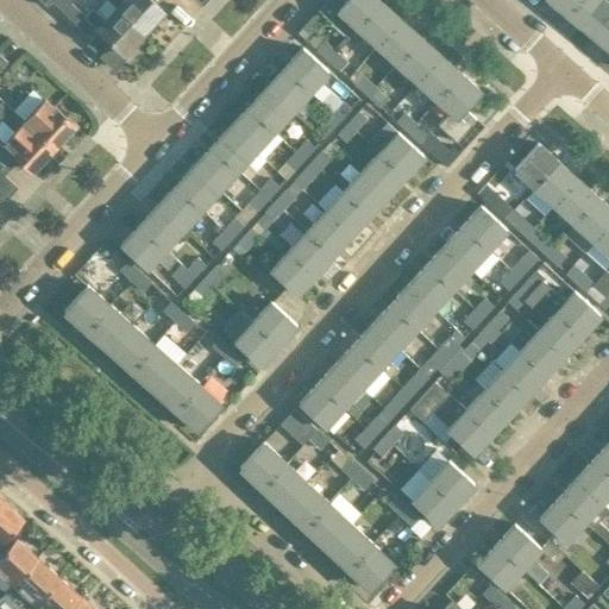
[(51,0),(49,4),(88,41),(89,41),(99,30),(123,51),(143,31),(117,6),(105,19),(90,6),(83,13),(70,1),(70,0),(51,0)]
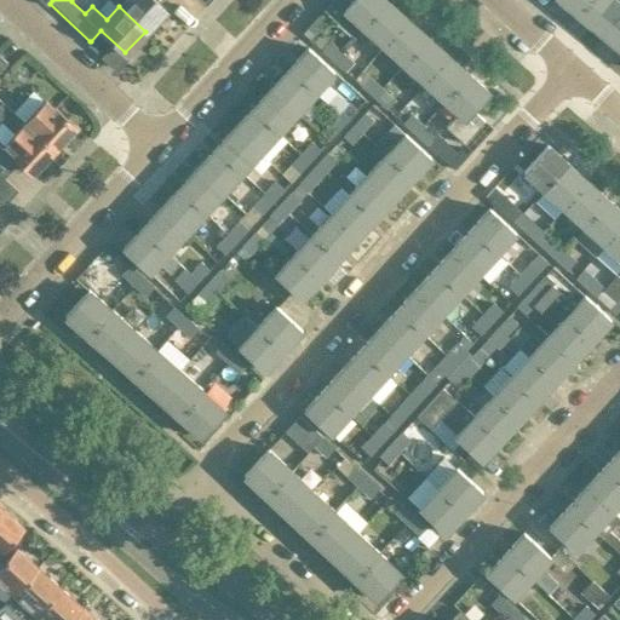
[(112,0),(119,6),(145,32),(166,10),(155,0),(112,0)]
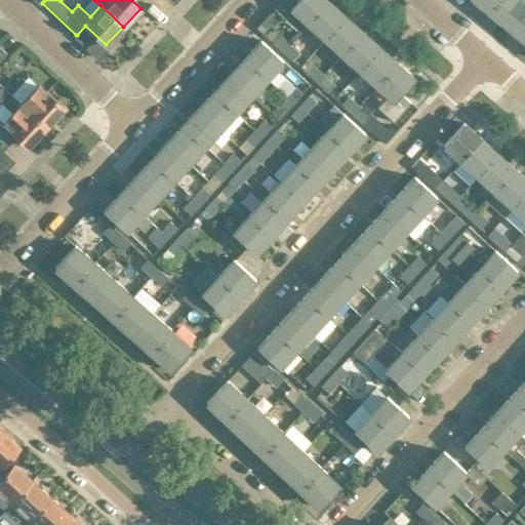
[(281,0),(274,9),(300,33),(308,24),(328,1),(326,0),(281,0)]
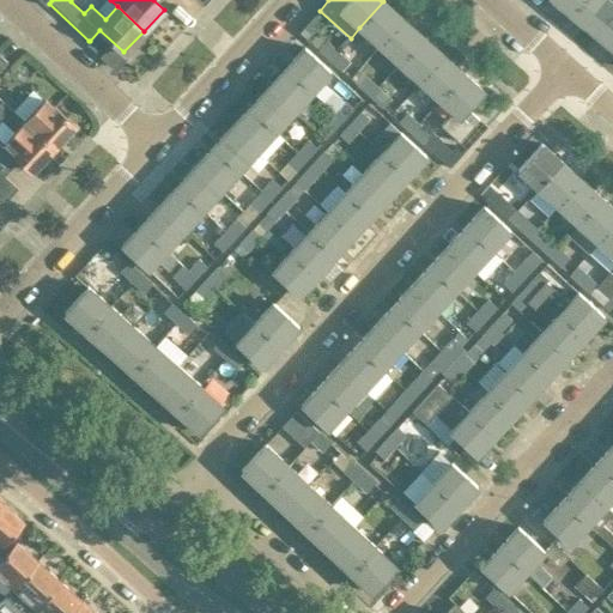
[(553,0),(571,14),(583,0),(553,0)]
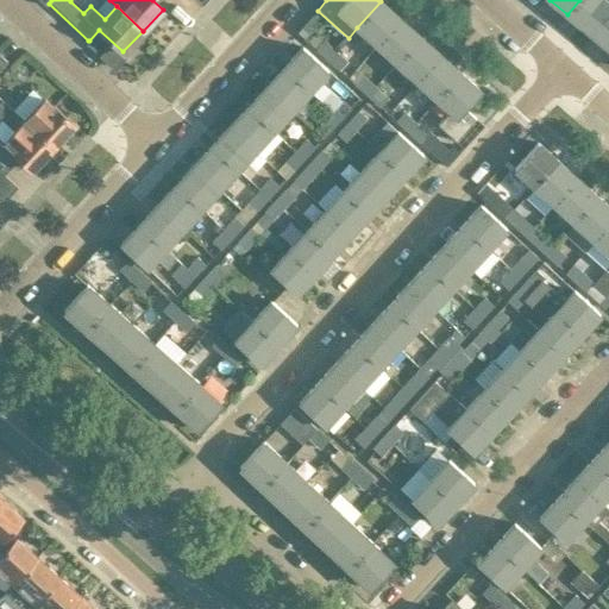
[(591,33),(608,11),(608,4),(604,0),(579,0),(567,14),(591,33)]
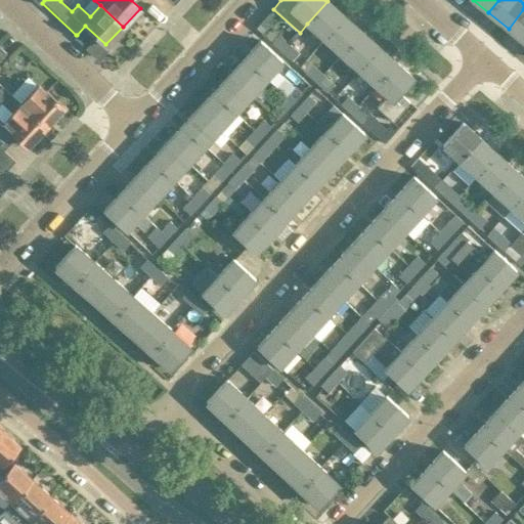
[(344,16),(328,1),(307,24),(324,39),(344,16)]
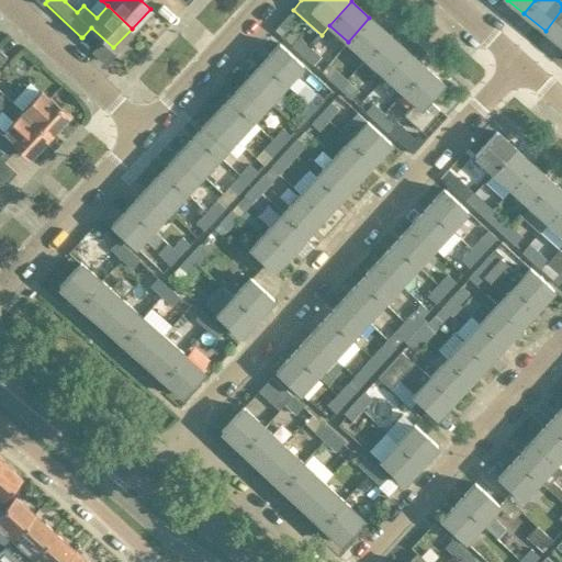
[(561,44),(561,10),(546,31),(561,44)]
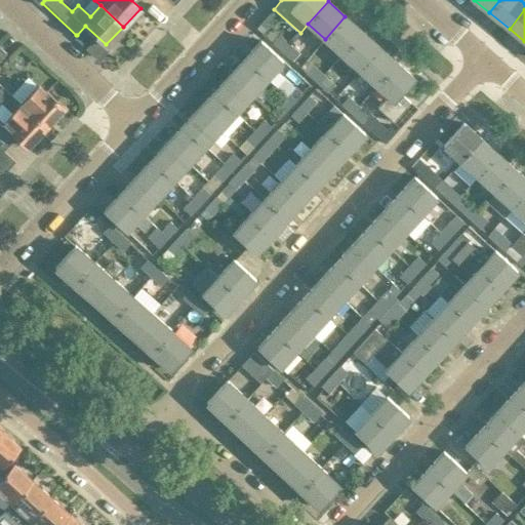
[(345,16),(325,39),(342,54),(362,32),(345,16)]
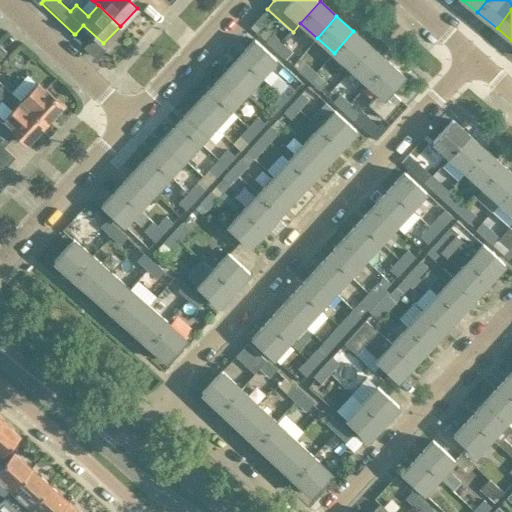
[(370,47),(353,31),(334,53),(350,68),(370,47)]
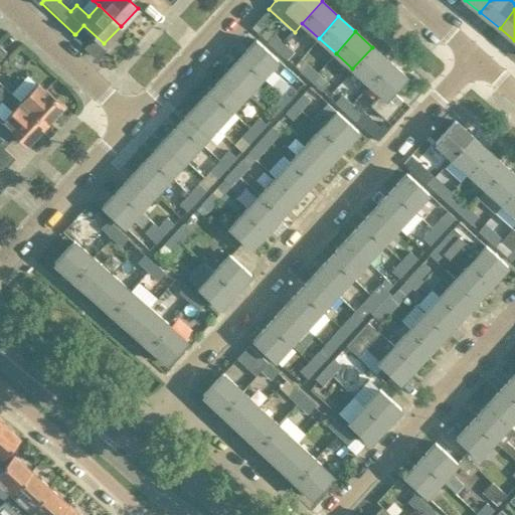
[(284,43),(274,34),(269,40),(279,49),(284,43)]
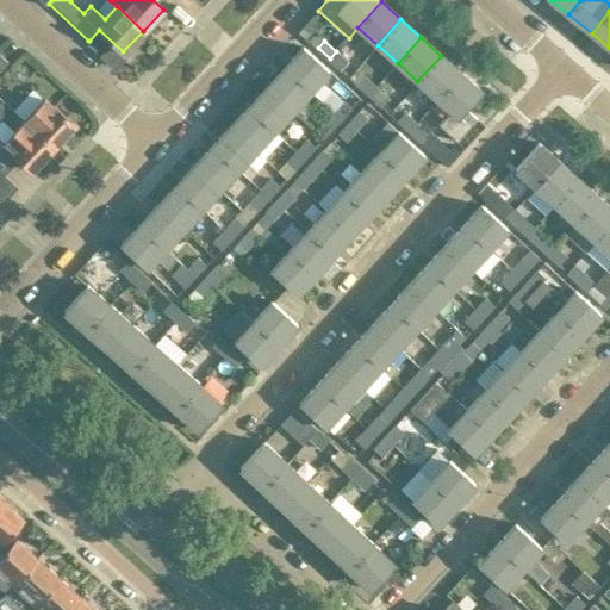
[(313,93),(332,73),(304,47),(285,67),(313,93)]
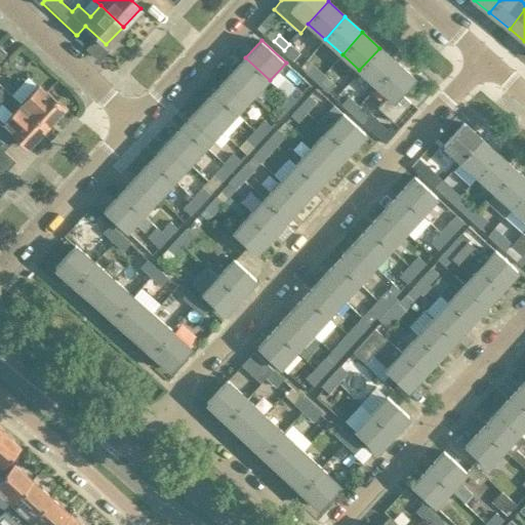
[(298,53),(289,44),(284,50),(293,59),(298,53)]
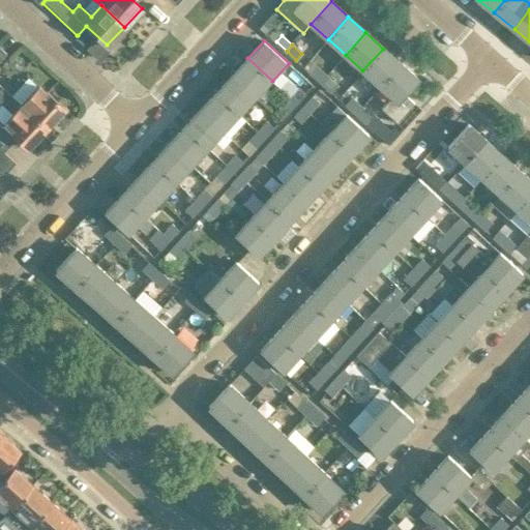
[(401,64),(383,49),(362,70),(380,86),(401,64)]
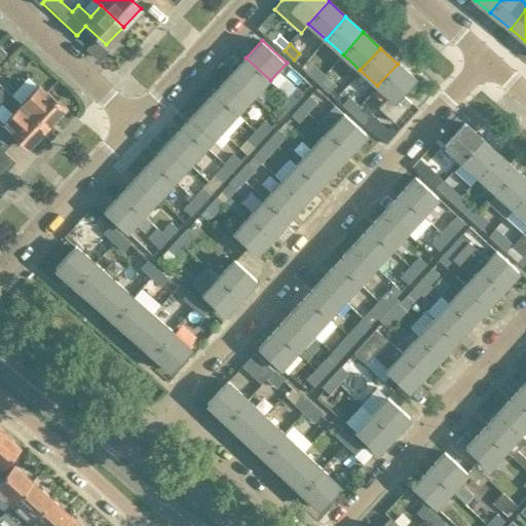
[(270,80),(246,58),(230,74),(255,98),(270,80)]
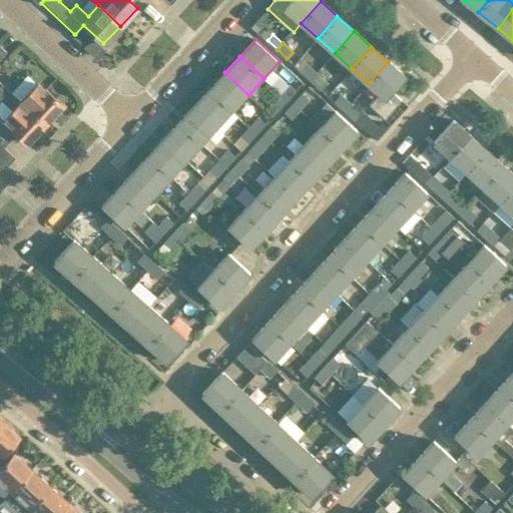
[(404,77),(388,62),(368,83),(379,93),(368,105),(384,118),(400,100),(391,91),(404,77)]
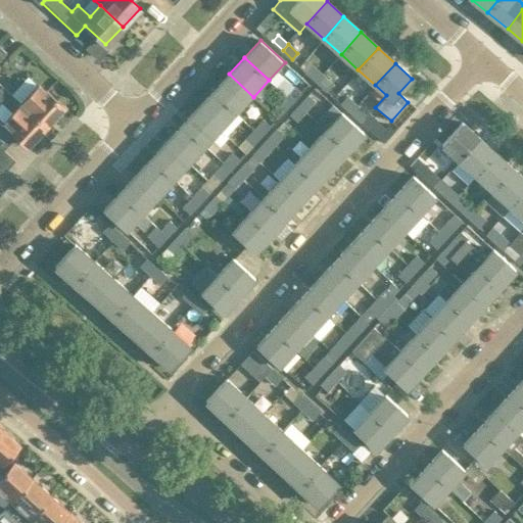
[(323,75),(313,65),(306,73),(317,82),(323,75)]
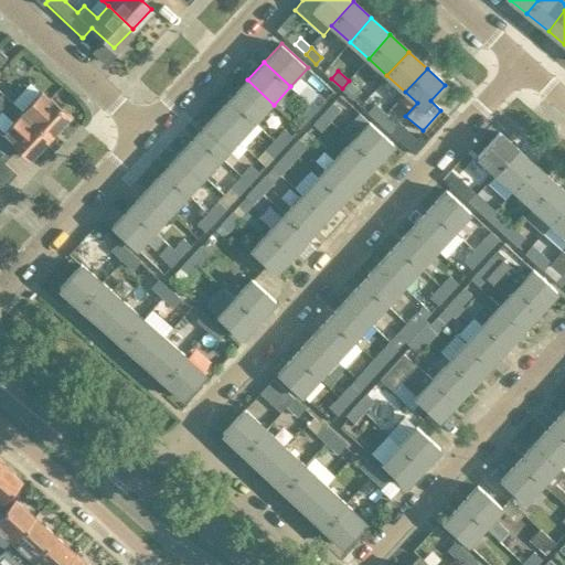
[(274,105),(247,80),(231,98),(257,123),(274,105)]
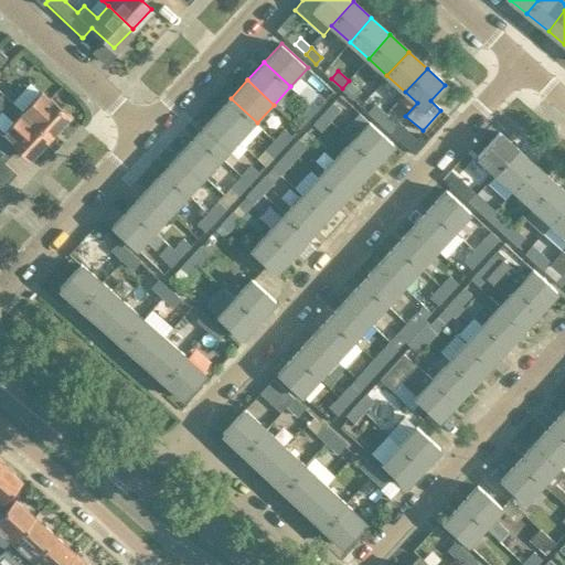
[(360,91),(349,81),(342,88),(353,97),(360,91)]
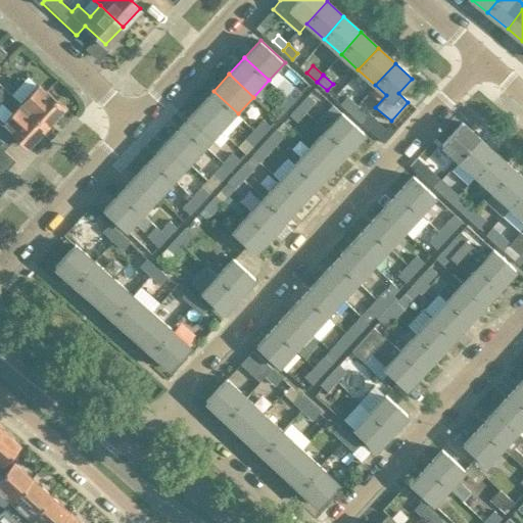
[(63,107),(45,91),(38,84),(20,102),(19,103),(46,127),(63,107)]
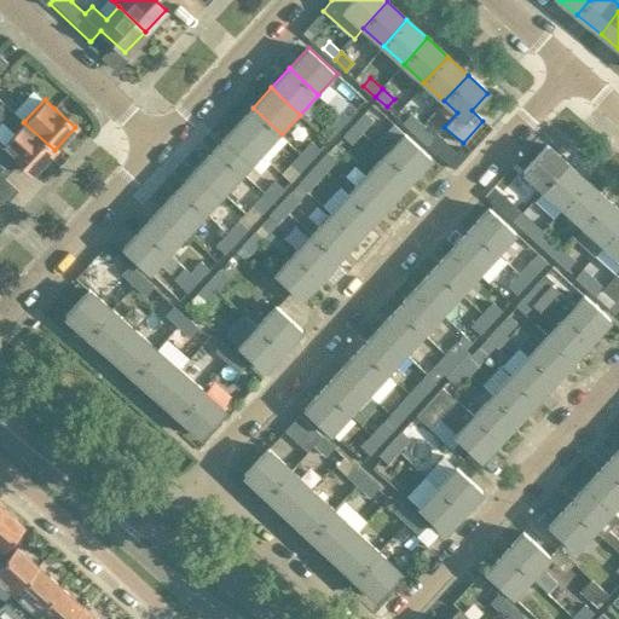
[(337,113),(346,120),(357,109),(348,100),(337,113)]
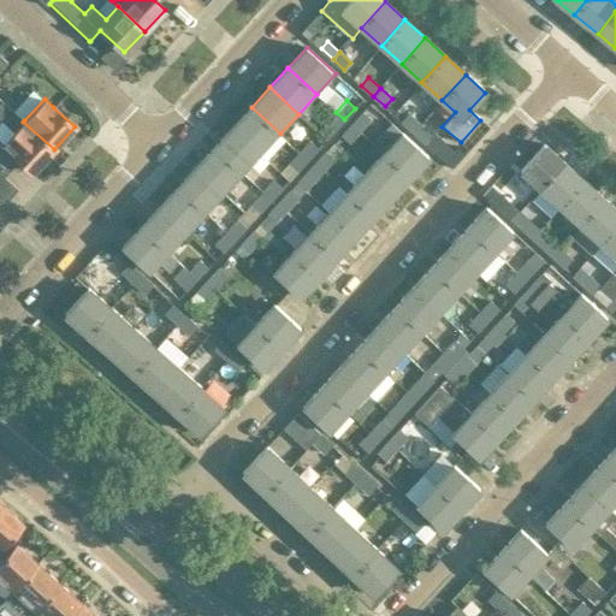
[(0,141),(0,173),(4,177),(19,159),(34,172),(54,149),(23,122),(24,120),(1,101),(0,102),(0,117),(1,119),(15,131),(3,143),(0,141)]
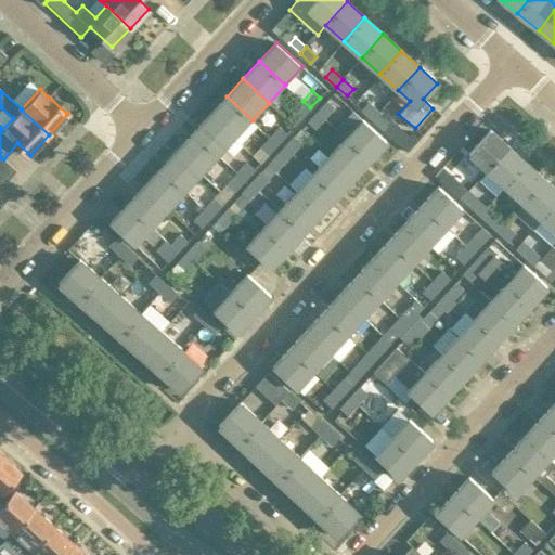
[(253,120),(227,97),(209,115),(235,139),(240,143),(256,126),(252,121),(253,120)]
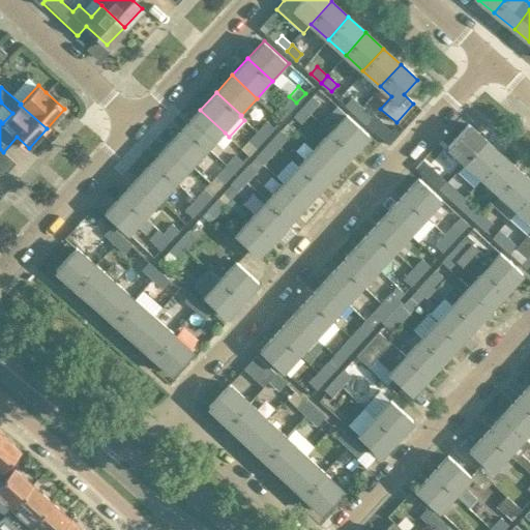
[(312,95),(302,106),(310,113),(319,102),(312,95)]
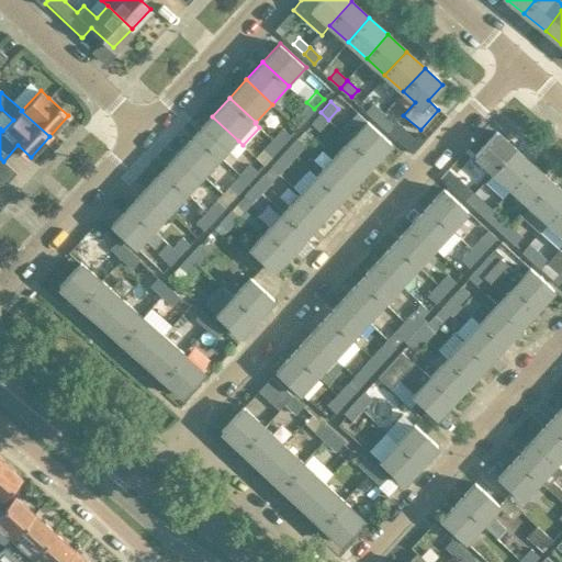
[(296,113),(303,121),(314,109),(306,102),(296,113)]
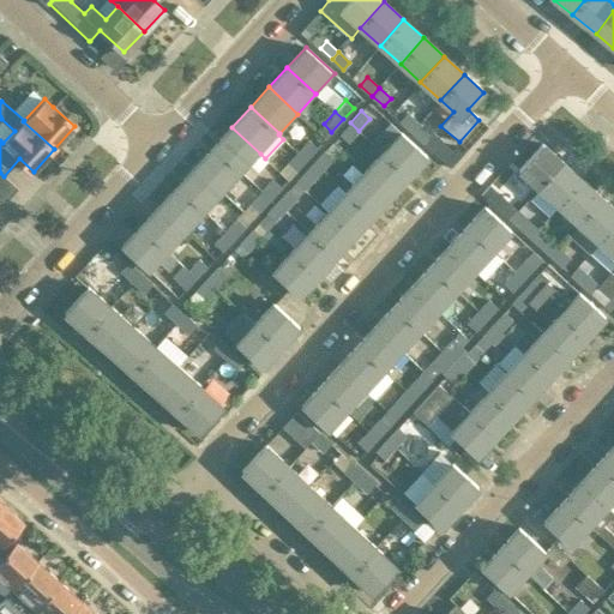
[(398,122),(411,133),(420,124),(407,113),(398,122)]
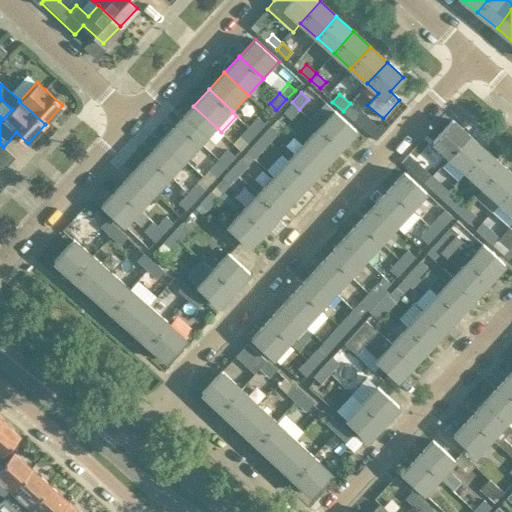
[(290,118),(299,109),(292,102),(283,112),(290,118)]
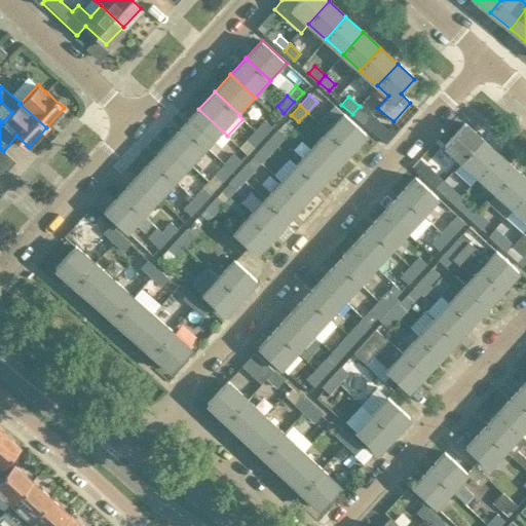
[(365,134),(343,113),(334,105),(317,122),(327,130),(349,150),(365,134)]
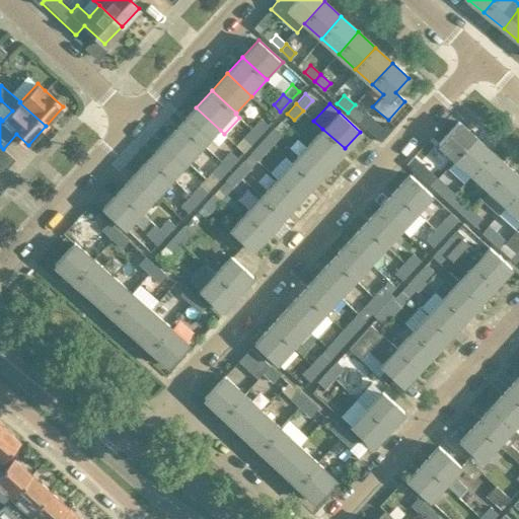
[(365,114),(355,104),(348,113),(358,122),(365,114)]
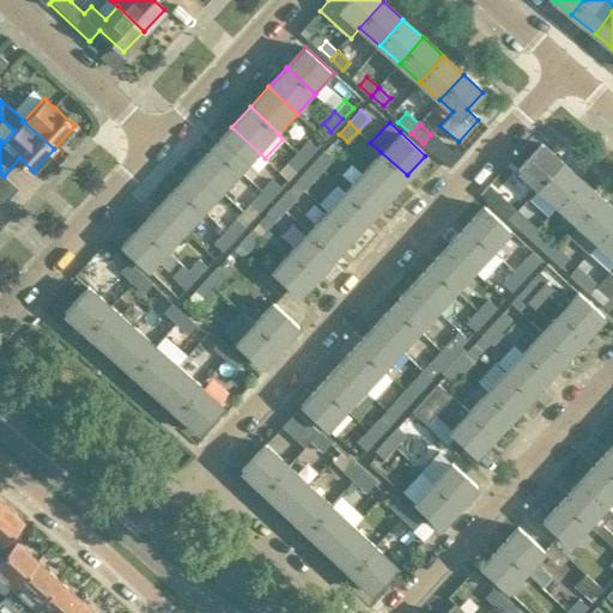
[(260,153),(231,127),(213,146),(242,173),(260,153)]
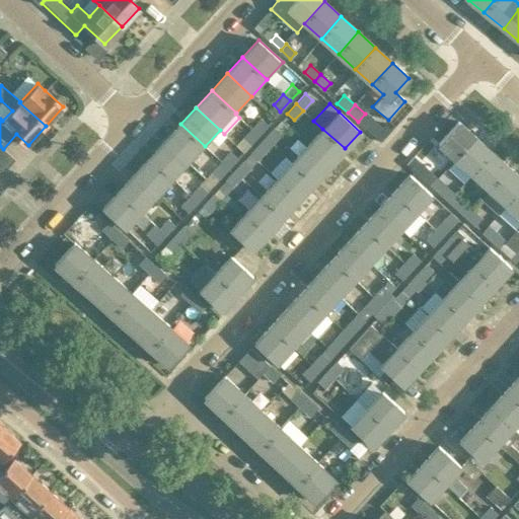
[(268,125),(261,119),(251,129),(258,135),(268,125)]
